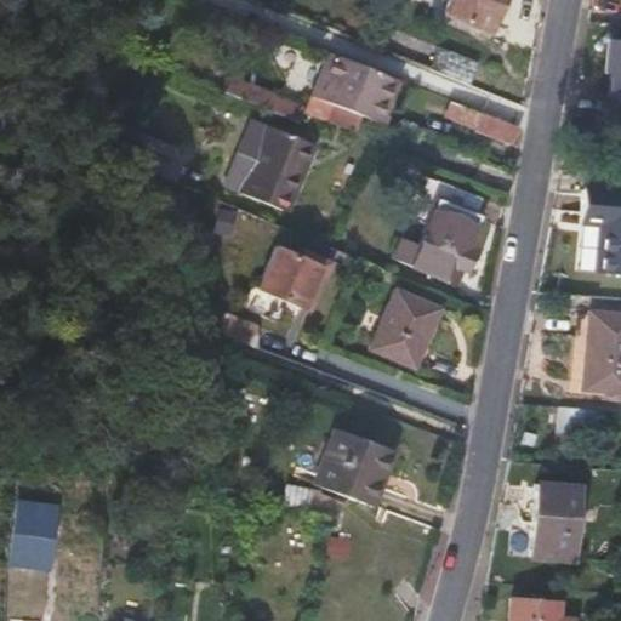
[(499,0),(446,0),(440,17),(485,34),(499,0)]
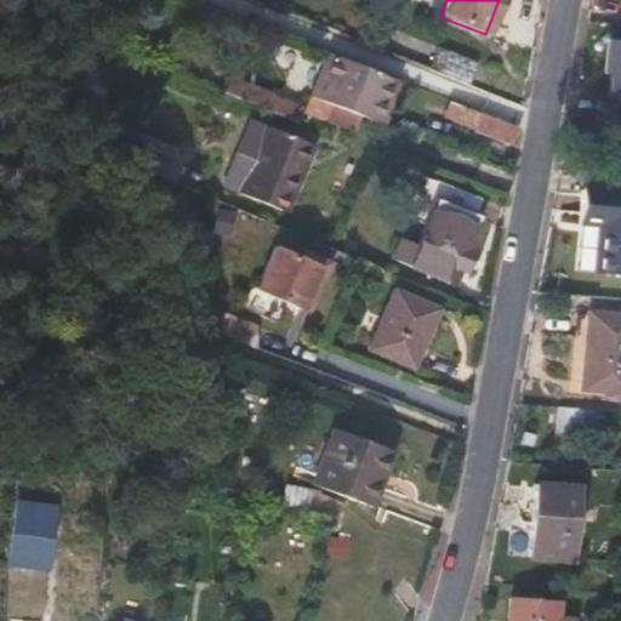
[(620,36),(608,36),(604,95),(620,95),(620,36)]
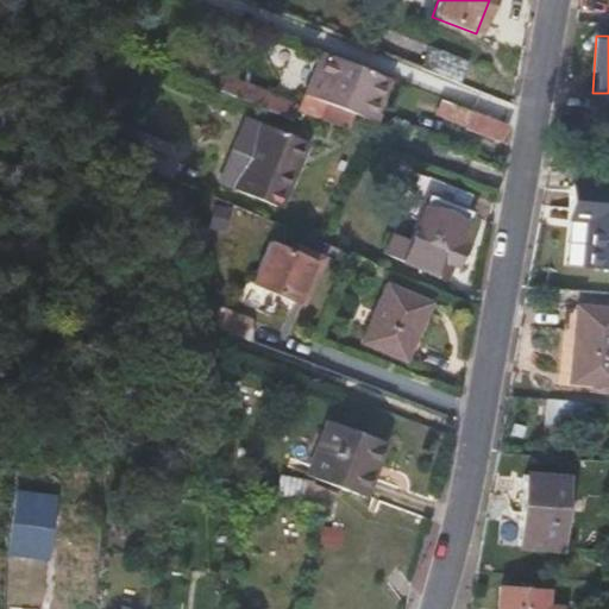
[(422,67),(459,82),(469,61),(449,54),(446,57),(440,55),(441,50),(431,46),(422,67)]
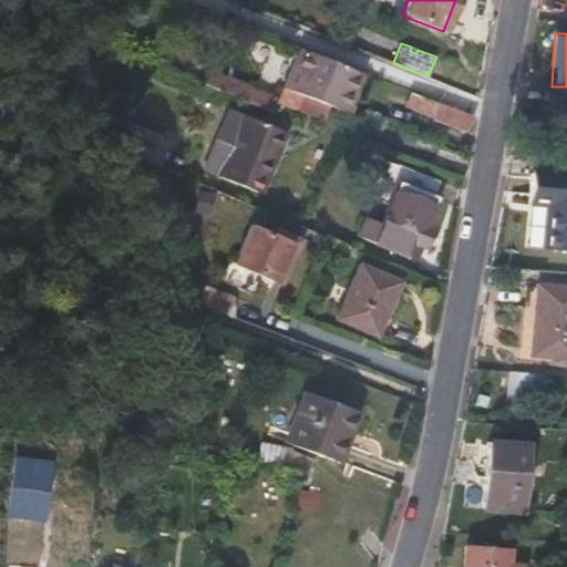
[(346,110),(361,71),(342,64),(299,48),(298,47),(285,86),(303,94),(330,104),(346,110)]
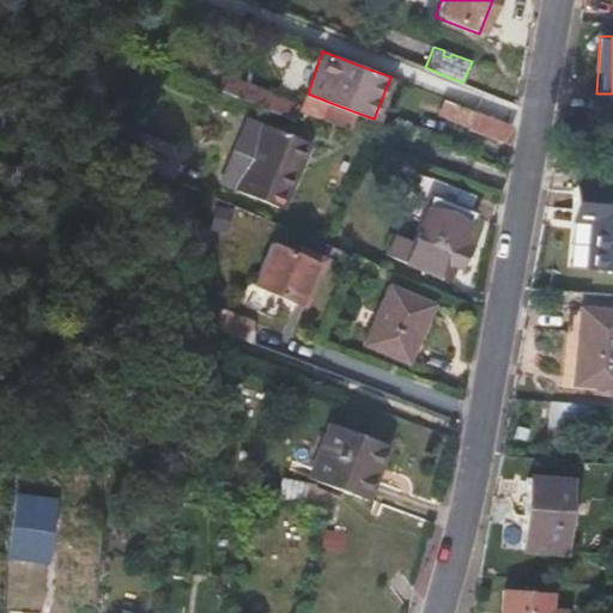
[(268,108),(274,93),(255,85),(249,99),(268,108)]
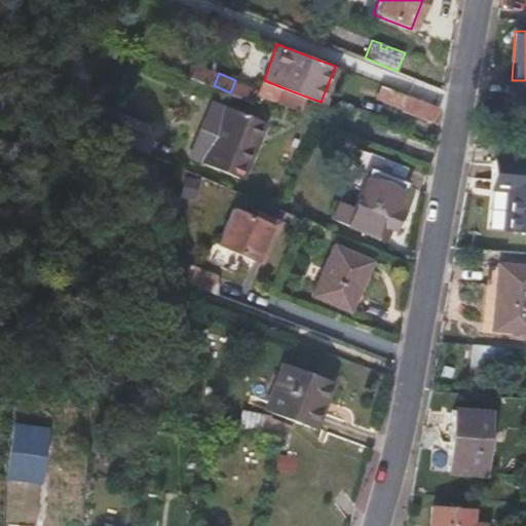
[(235,80),(230,92),(254,102),(258,89),(235,80)]
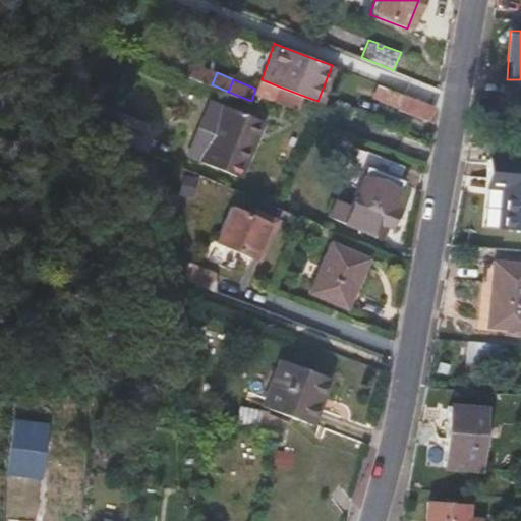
[(303,96),(279,87),(274,100),(298,110),(303,96)]
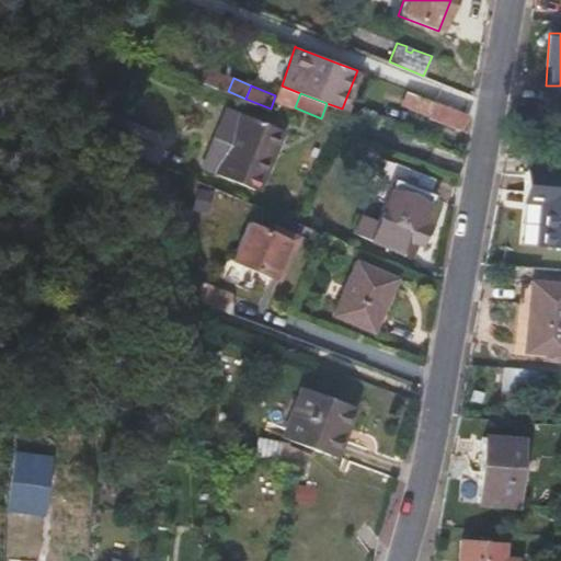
[(462,127),(468,113),(433,100),(428,115),(462,127)]
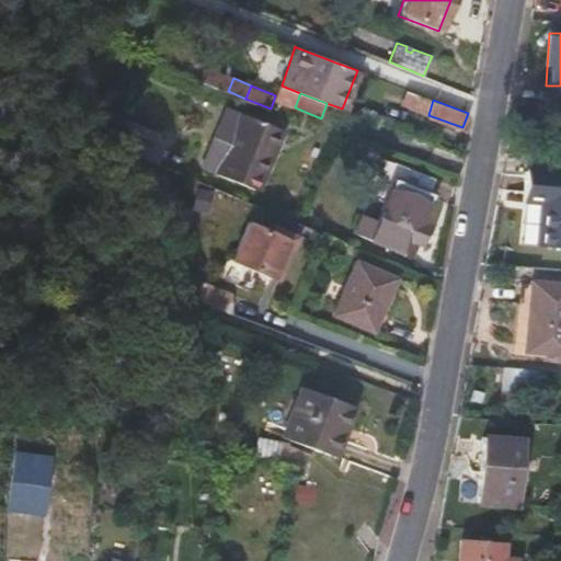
[(124,158),(150,168),(156,153),(150,138),(104,110),(124,158)]
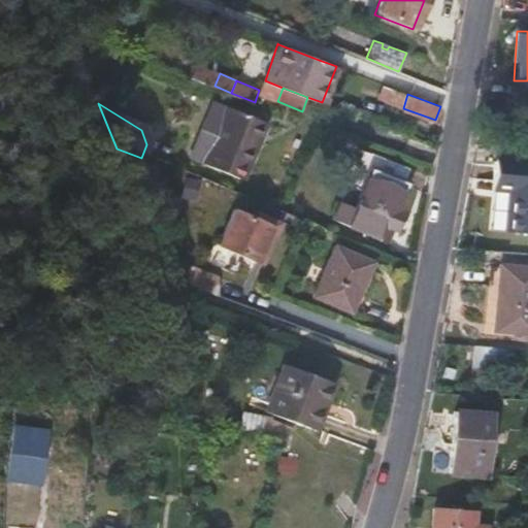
[(199,166),(241,182),(245,171),(249,173),(257,152),(254,149),(263,124),(221,108),(199,166)]
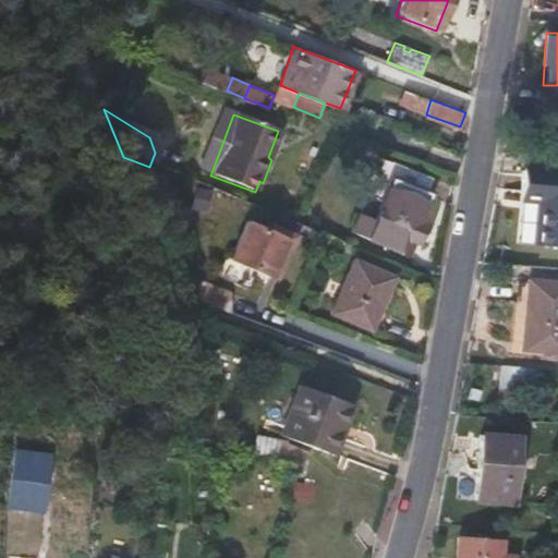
[(282,133),(278,131),(268,157),(271,160),(282,133)]
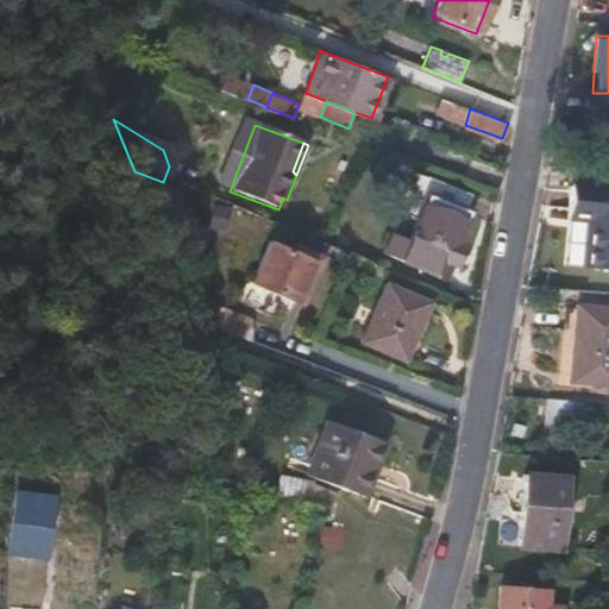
[(463,209),(468,194),(426,179),(416,201),(425,206),(402,261),(429,271),(437,256),(451,263),(458,244),(453,242),(465,211),(463,209)]
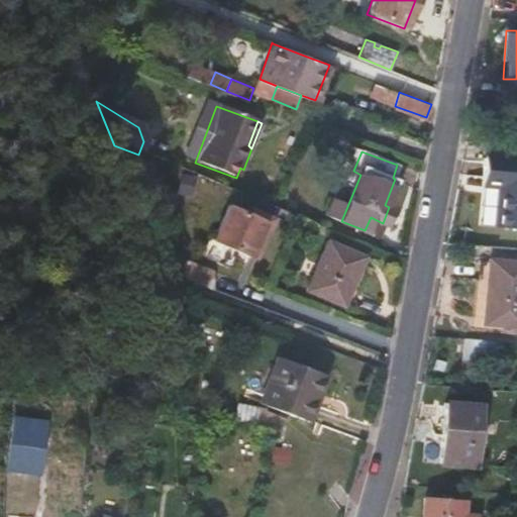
[(499,224),(516,226),(516,160),(489,158),(487,182),(501,183),(499,224)]
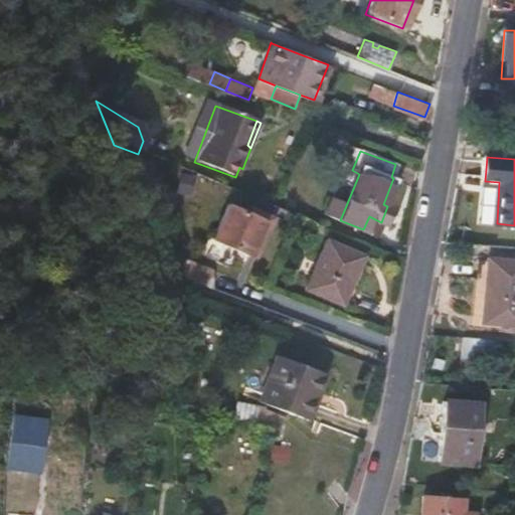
[(249,253),(264,221),(227,206),(213,237),(208,235),(205,241),(210,242),(205,254),(228,265),(235,247),(249,253)]
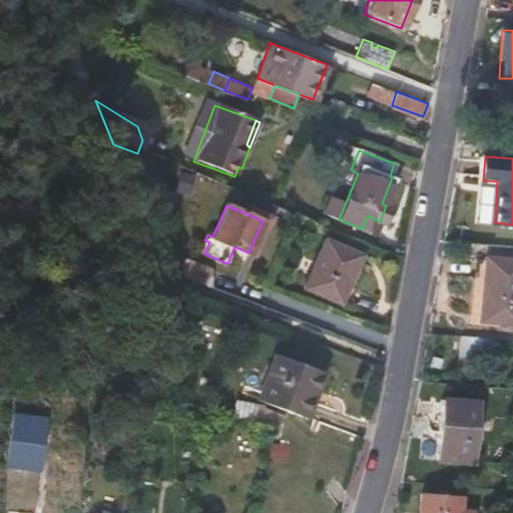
[(363,254),(326,238),(311,273),(299,268),(293,282),(342,304),(363,254)]
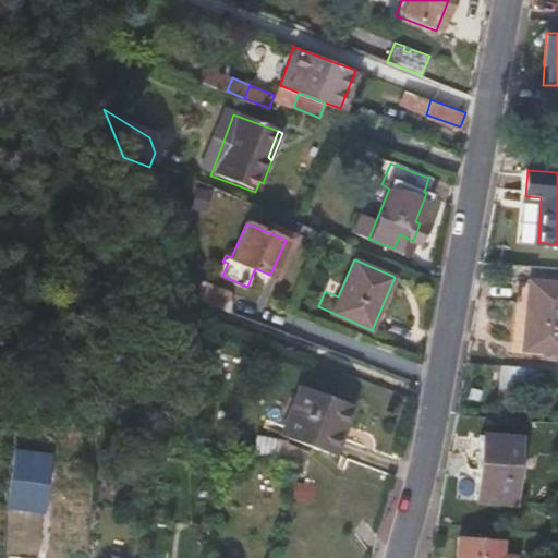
[(199,301),(231,313),(229,291),(196,279),(199,301)]
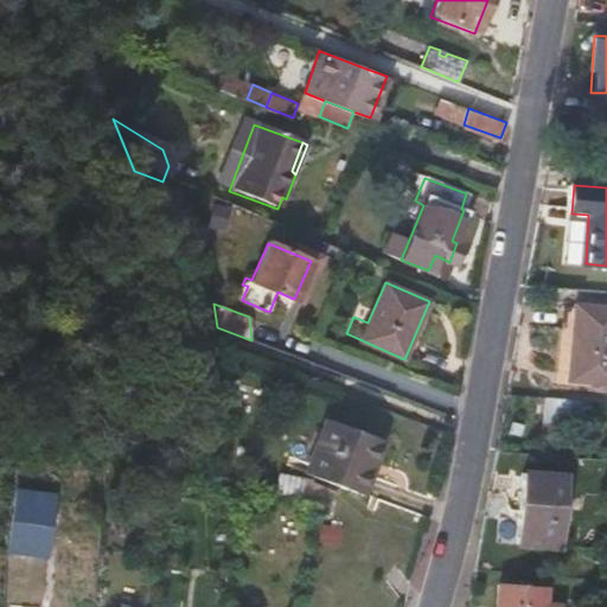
[(566,381),(606,383),(606,308),(573,307),(566,381)]
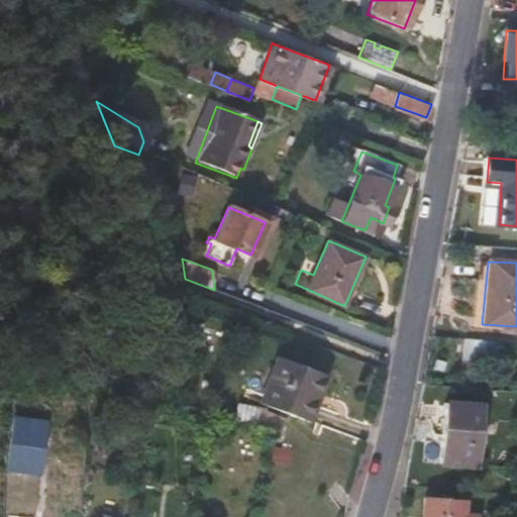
[(496,360),(497,342),(450,339),(449,357),(496,360)]
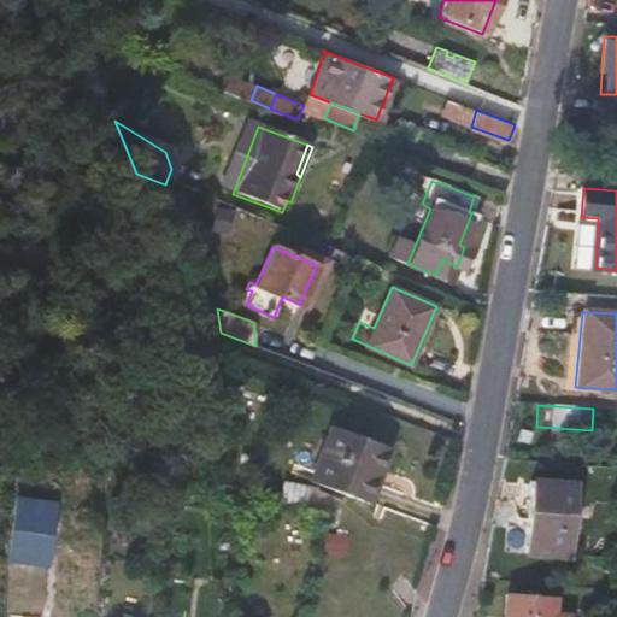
[(311,479),(369,501),(389,447),(330,425),(311,479)]
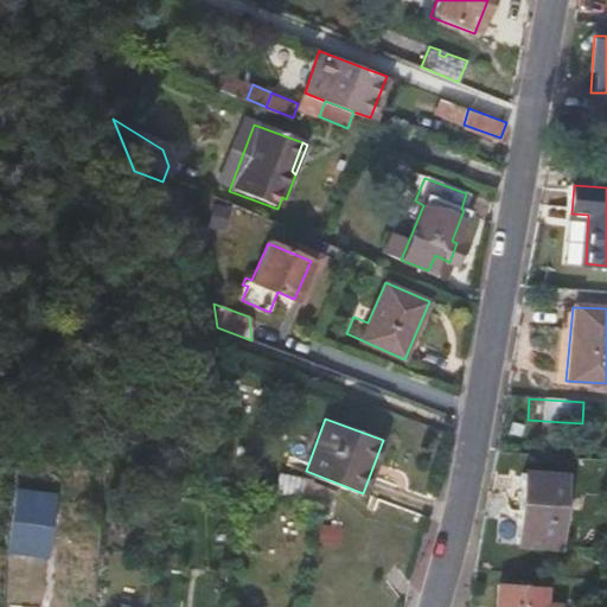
[(280,473),(276,491),(323,504),(331,508),(336,490),(310,480),(280,473)]
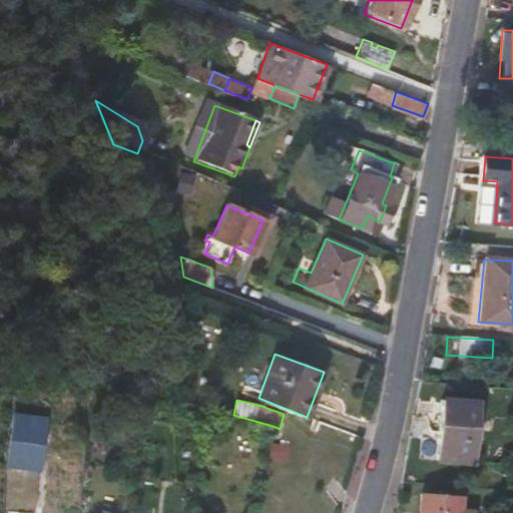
[(435,459),(474,463),(478,406),(440,401),(435,459)]
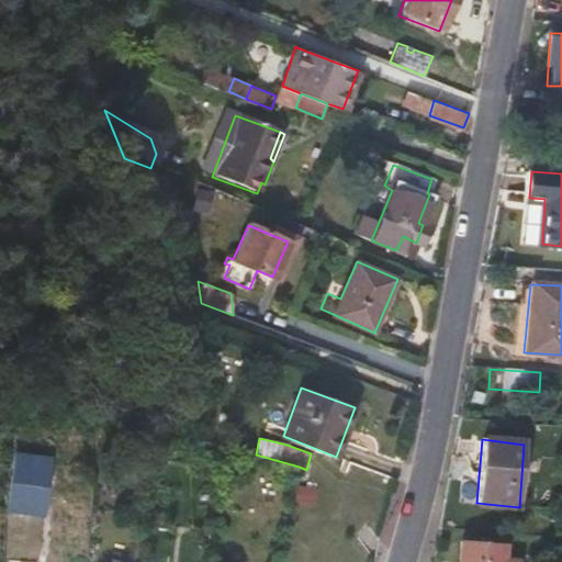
[(304,483),(306,470),(299,467),(295,482),(304,483)]
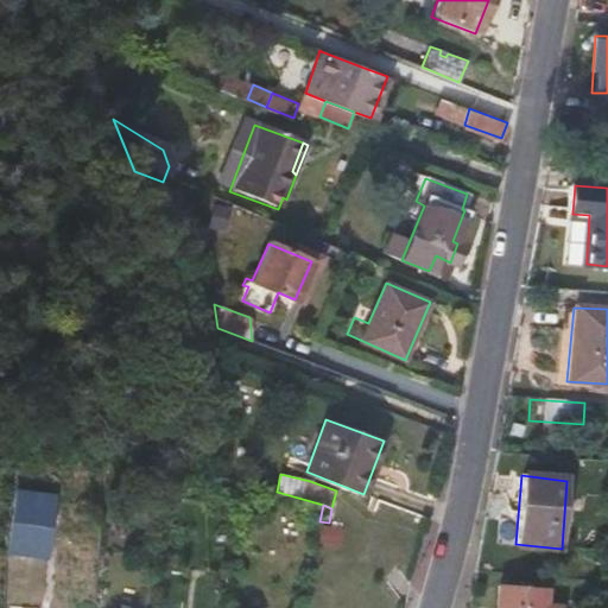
[(14,508),(8,551),(27,553),(29,543),(48,544),(50,513),(14,508)]
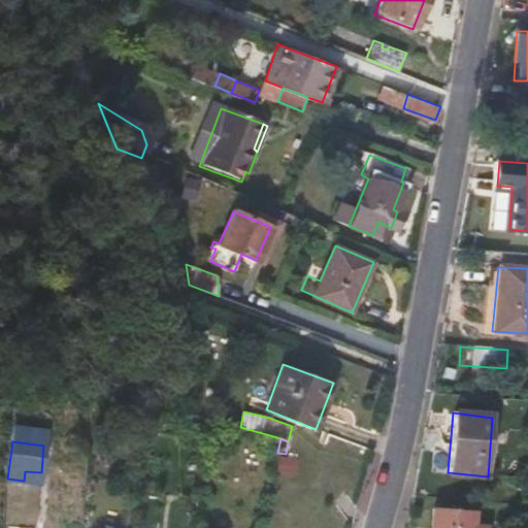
[(432,509),(430,527),(471,527),(472,514),(432,509)]
